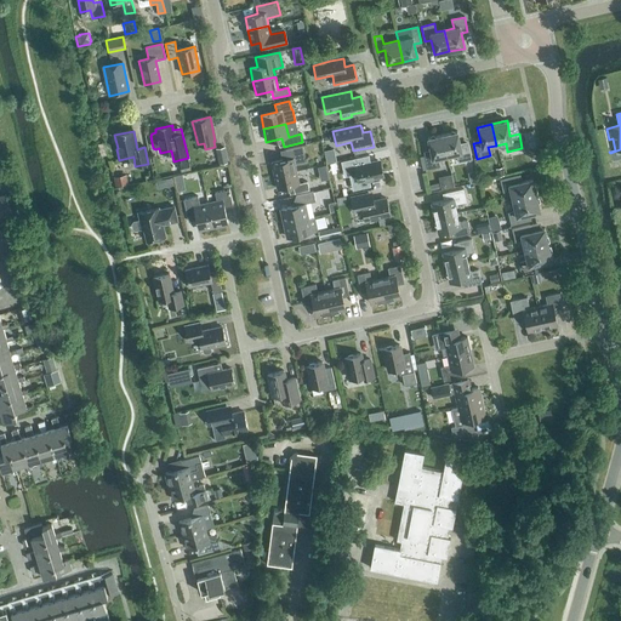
[(442,135),(446,157),(456,154),(459,163),(472,160),(468,146),(460,147),(457,132),(442,135)]
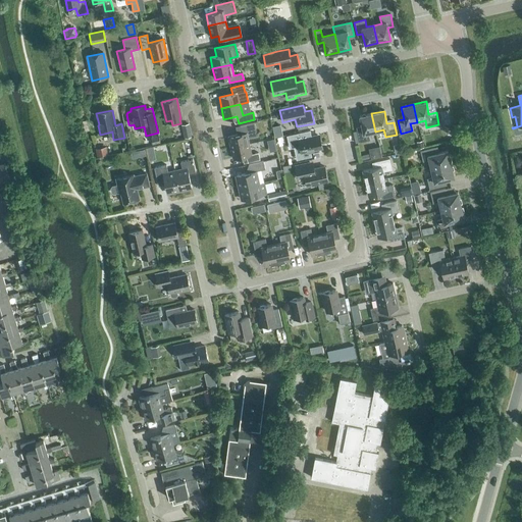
[(442,112),(445,124),(452,123),(450,111),(442,112)]
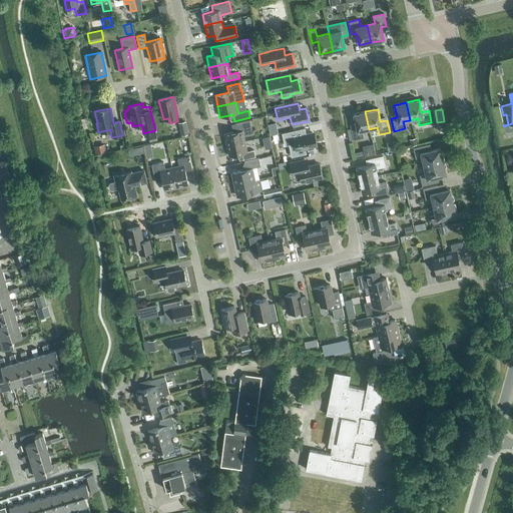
[(362,131),(369,129),(365,111),(353,114),(356,126),(351,128),(353,140),(363,138),(362,131)]
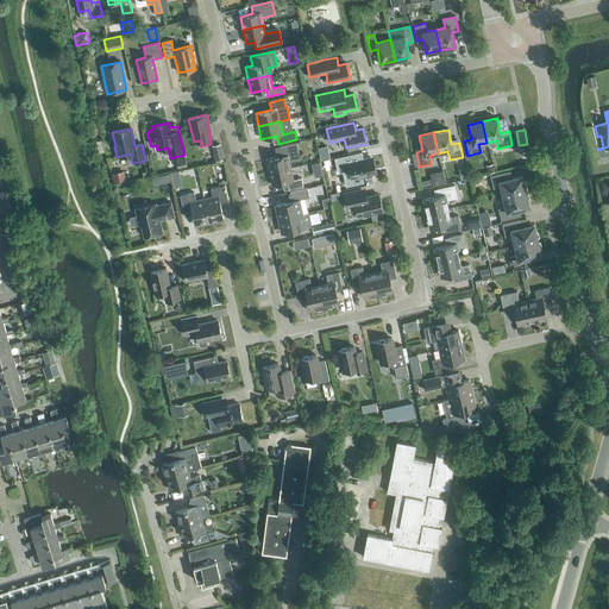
[(269,173),(290,168),(289,161),(300,158),(296,144),(280,148),(281,156),(265,159),(269,173)]
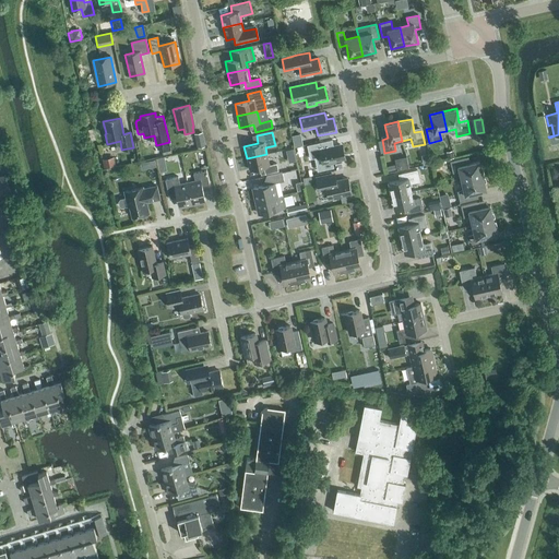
[(198,149),(205,146),(202,133),(194,135),(198,149)]
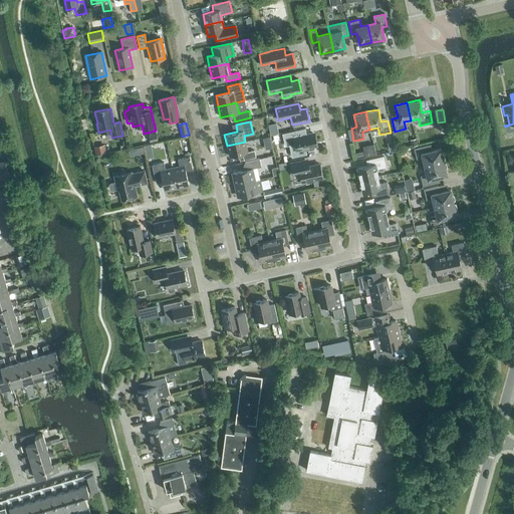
[(282,134),(284,145),(289,144),(291,152),(296,150),(297,153),(305,151),(304,149),(315,147),(312,134),(295,137),(294,132),(282,134)]
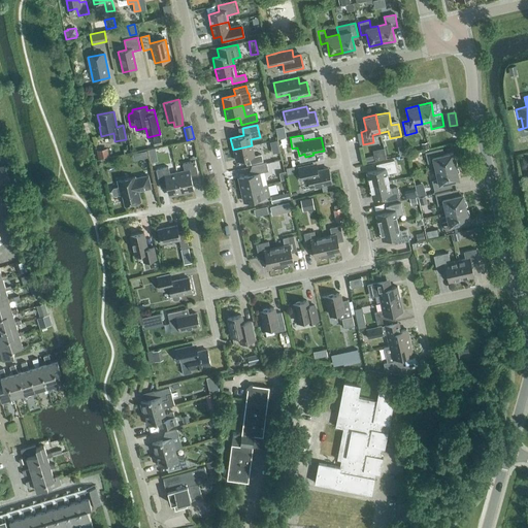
[(154,146),(162,145),(161,137),(153,139),(154,146)]
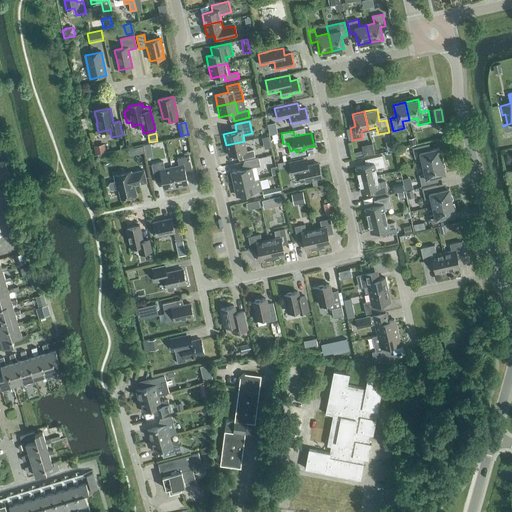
[(251,140),(244,141),(226,145),(228,156),(241,153),(243,160),(255,157),(251,140)]
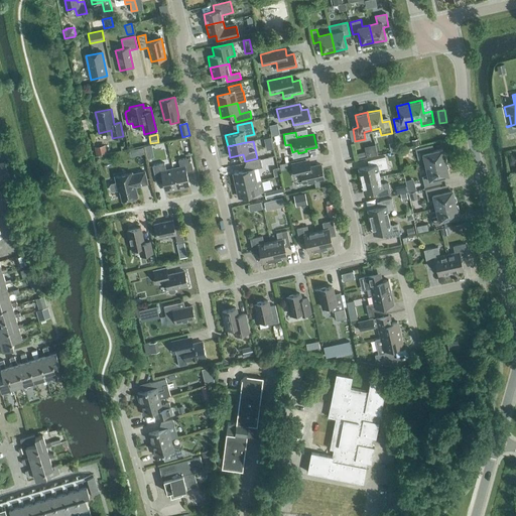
[(96,155),(107,153),(105,145),(94,147),(96,155)]
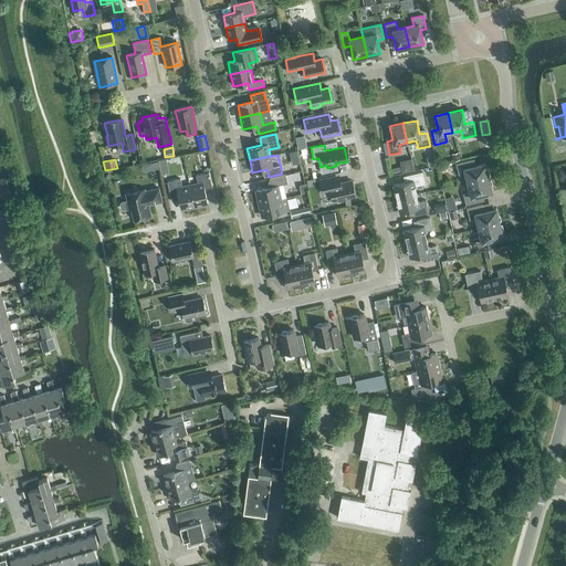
[(169,174),(166,159),(158,160),(161,175),(169,174)]
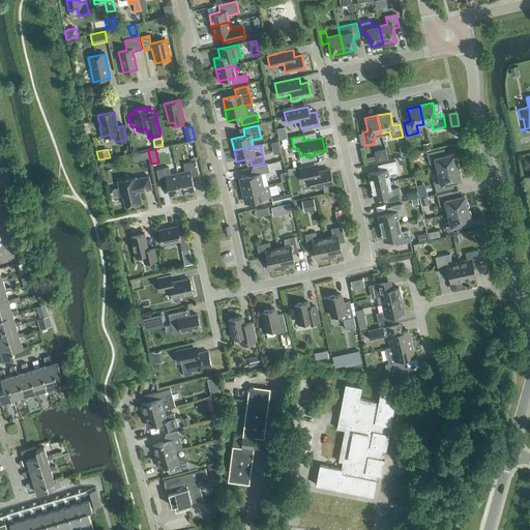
[(437,172),(458,167),(454,153),(443,156),(441,150),(427,153),(429,165),(435,163),(437,172)]
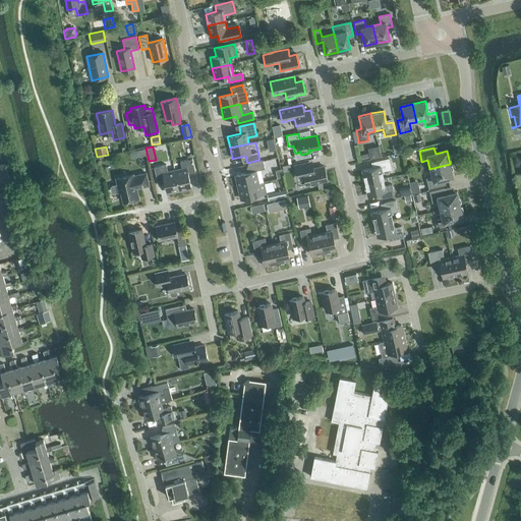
[(16,173),(9,152),(0,154),(0,163),(0,180),(10,177),(9,175),(16,173)]
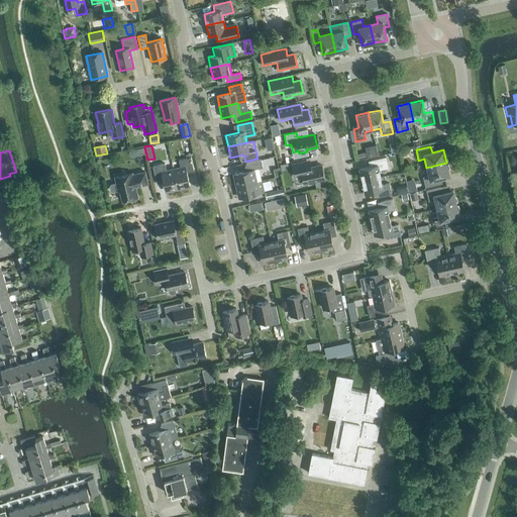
[(173,170),(178,189),(190,186),(187,173),(193,171),(191,158),(179,161),(180,169),(173,170)]
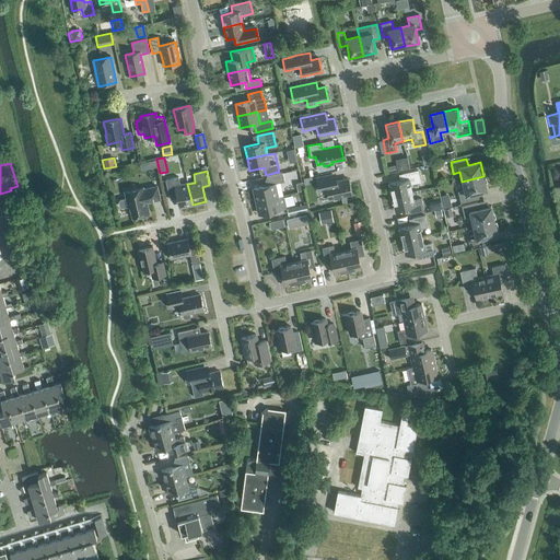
[(392,197),(411,193),(409,185),(420,183),(418,171),(401,174),(403,181),(389,184),(392,197)]
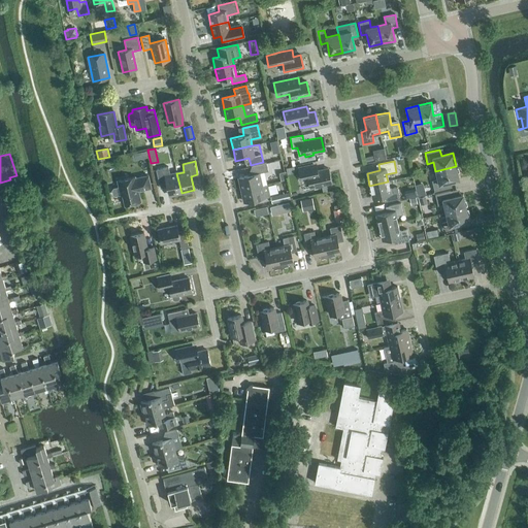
[(241,190),(263,186),(260,173),(268,171),(266,163),(251,167),(253,174),(239,177),(241,190)]
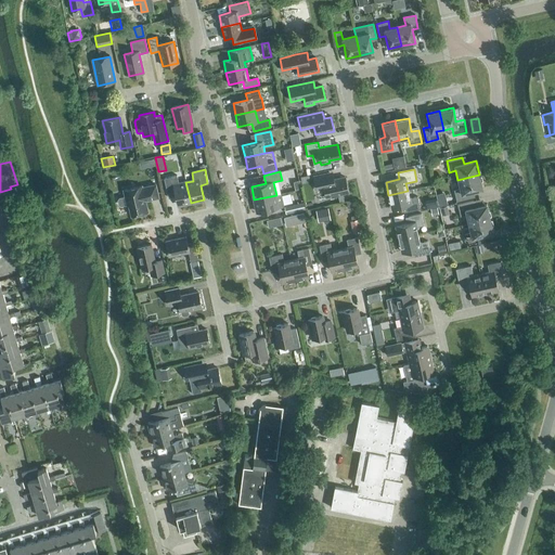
[(335,180),(333,172),(313,177),(317,189),(324,188),(326,197),(348,193),(345,178),(335,180)]
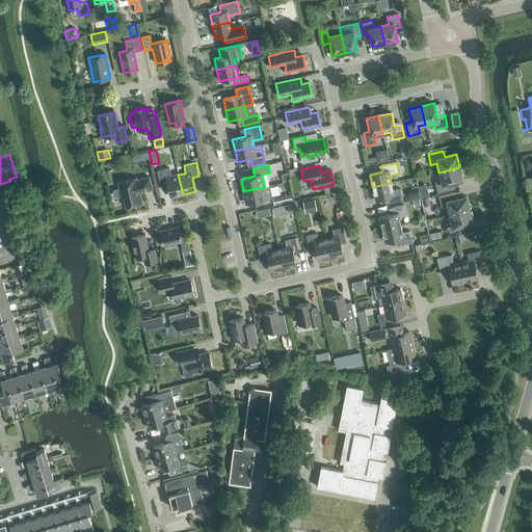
[(459,167),(439,173),(441,181),(434,183),(437,193),(453,189),(451,184),(462,181),(459,167)]
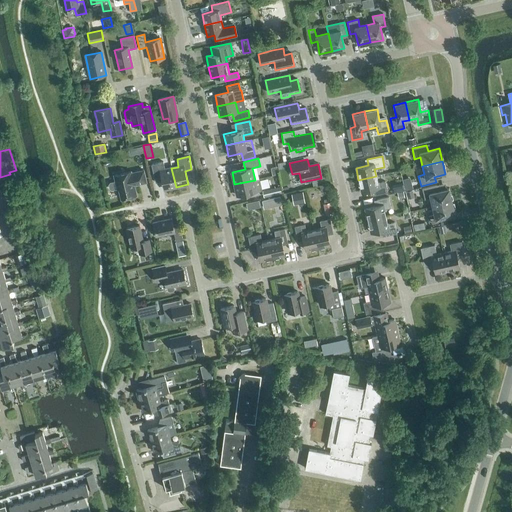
[(176,187),(171,168),(165,170),(163,162),(151,165),(154,178),(161,176),(164,189),(176,187)]
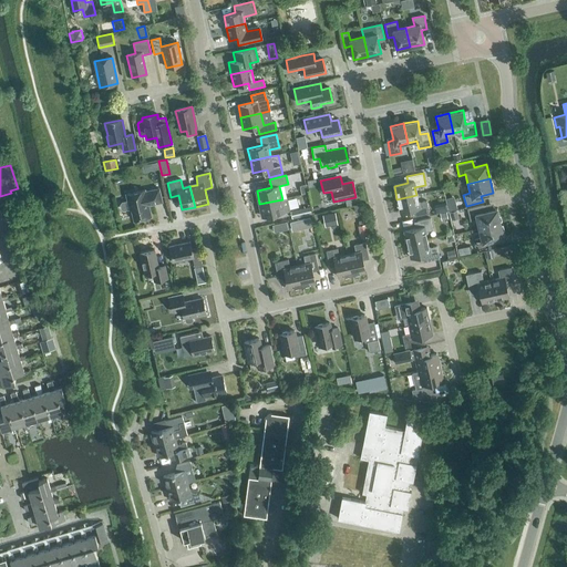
[(162,202),(158,188),(145,192),(145,191),(126,194),(127,200),(122,203),(120,205),(121,209),(123,210),(132,209),(134,220),(151,216),(148,205),(162,202)]
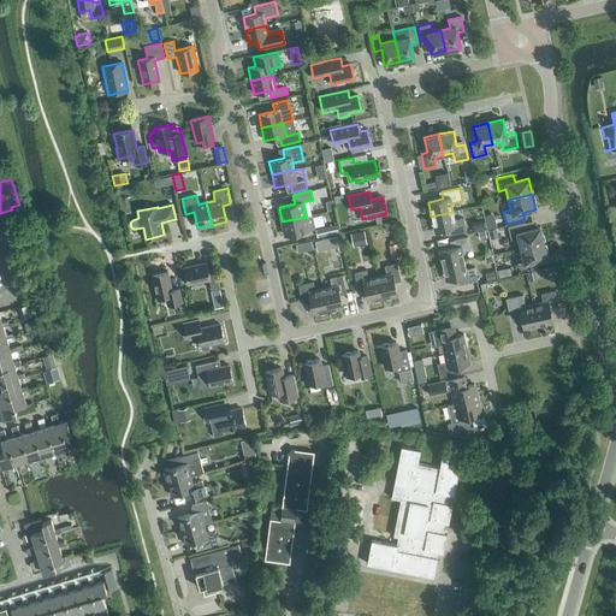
[(452,212),(431,217),(434,231),(450,227),(451,235),(466,232),(463,219),(455,220),(452,212)]
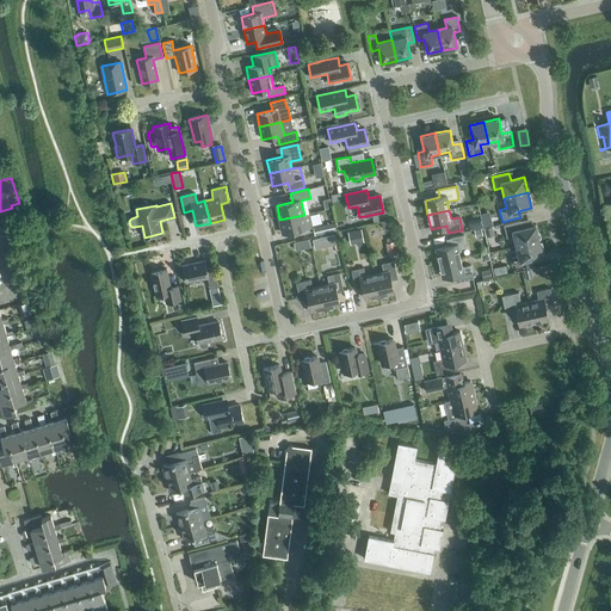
[(304,215),(279,220),(283,234),(312,228),(313,227),(310,215),(308,214),(304,215)]
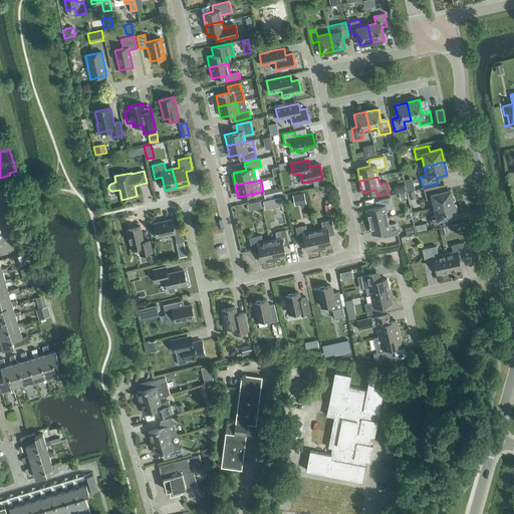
[(331,194),(329,185),(320,187),(322,193),(324,192),(325,195),(331,194)]
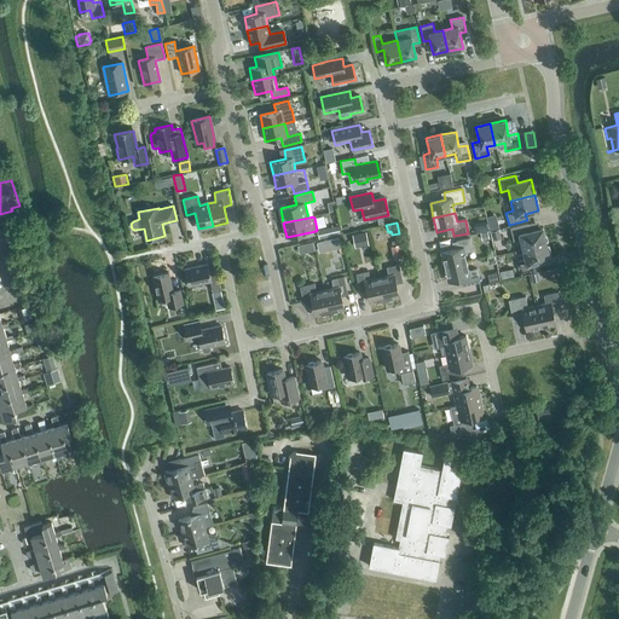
[(522,249),(547,244),(542,229),(530,231),(527,224),(510,229),(513,242),(520,239),(522,249)]
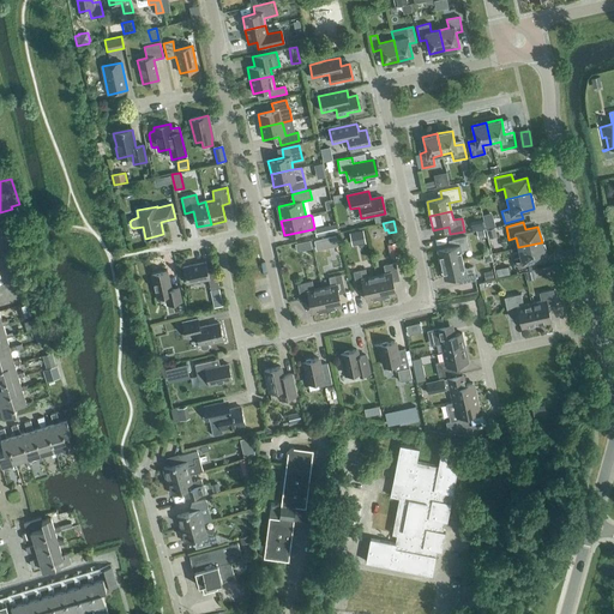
[(317,238),(338,233),(336,224),(314,229),(317,238)]
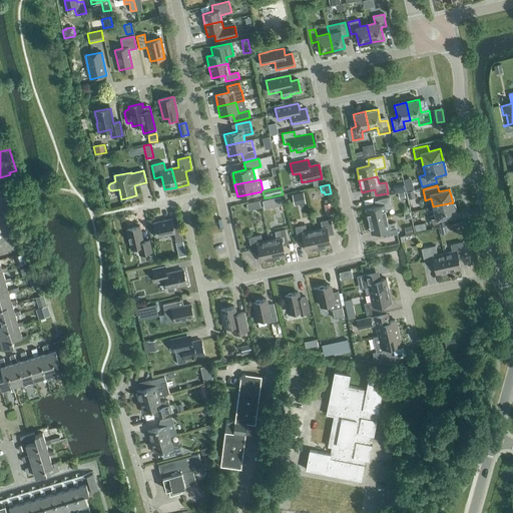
[(409,199),(415,197),(414,191),(407,192),(409,199)]
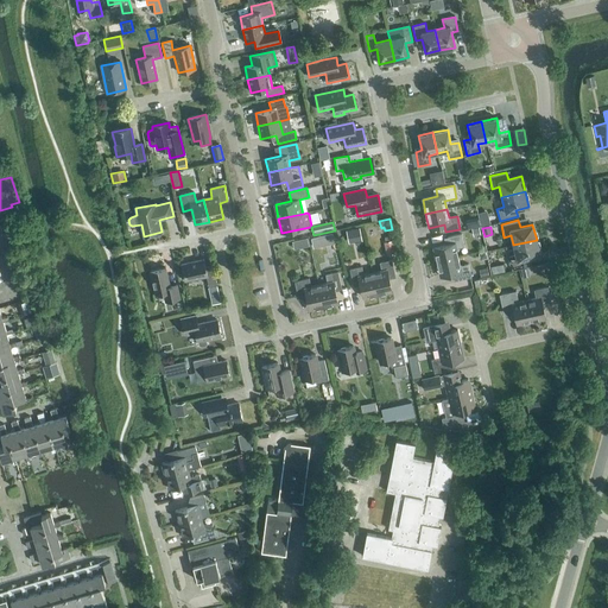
[(348,244),(362,241),(360,228),(346,230),(348,244)]
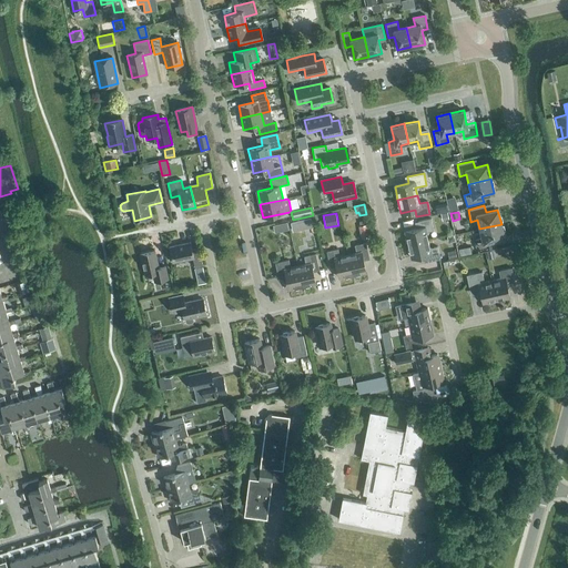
[(295,231),(307,229),(305,219),(293,221),(295,231)]
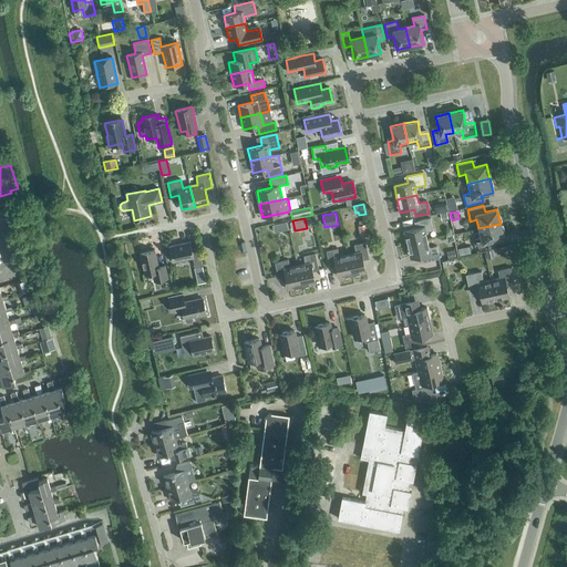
[(408,245),(426,240),(425,232),(433,229),(430,218),(416,222),(418,228),(404,232),(408,245)]
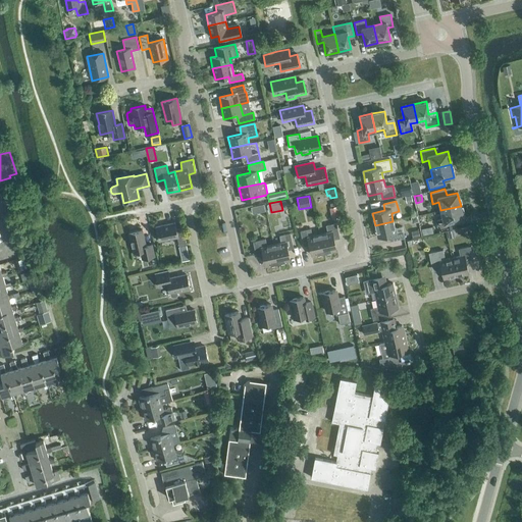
[(336,207),(336,203),(329,204),(330,208),(329,208),(331,219),(340,217),(337,207),(336,207)]
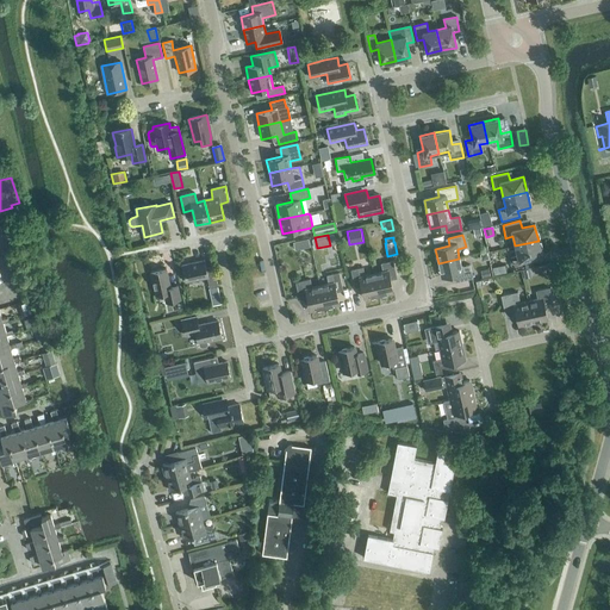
[(539,241),(515,246),(517,256),(510,257),(514,272),(531,268),(529,259),(542,256),(539,241)]
